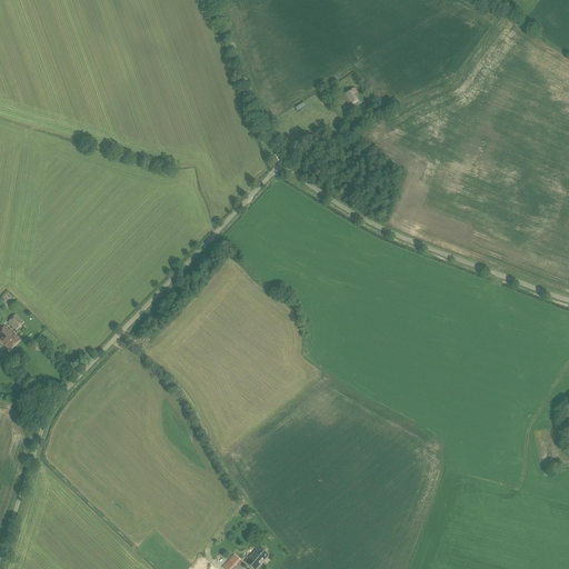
[(358,105),(362,102),(357,93),(358,92),(355,88),(349,90),(350,91),(342,95),(350,108),(355,107),(353,105),(357,103),(358,105)]
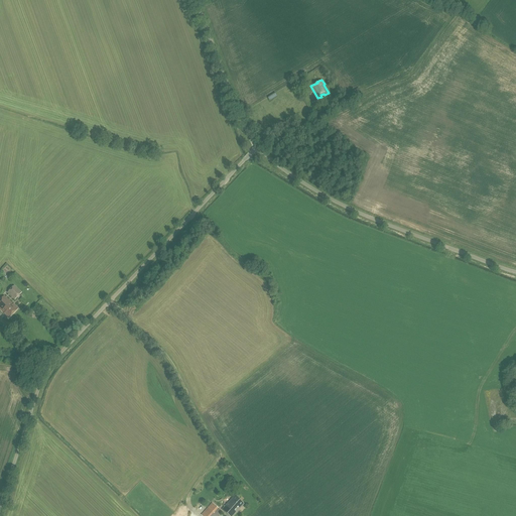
[(15,299),(21,292),(14,285),(7,292),(15,299)]
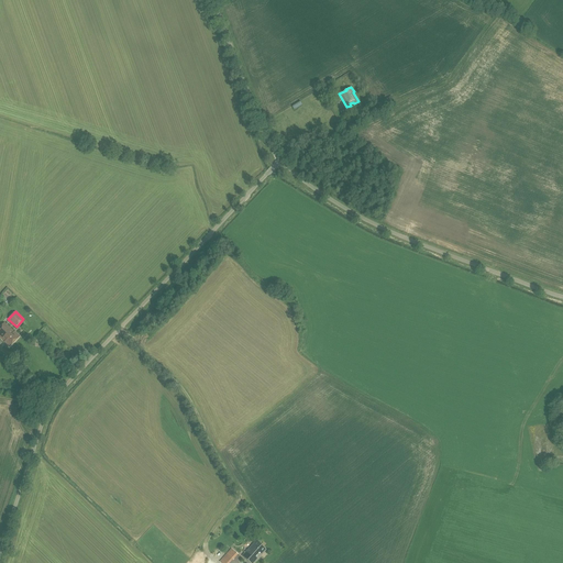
[(10,348),(20,337),(14,331),(4,322),(0,327),(0,338),(4,342),(10,348)]
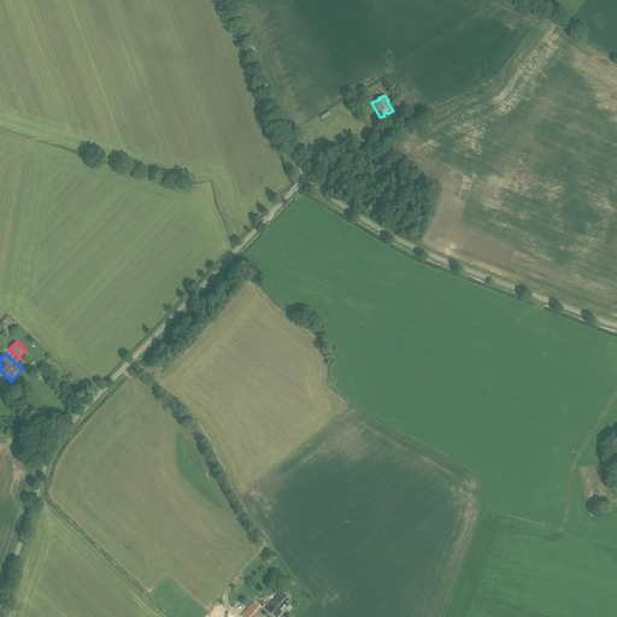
[(274,616),(278,616),(292,603),(281,592),(265,610),(274,616)]
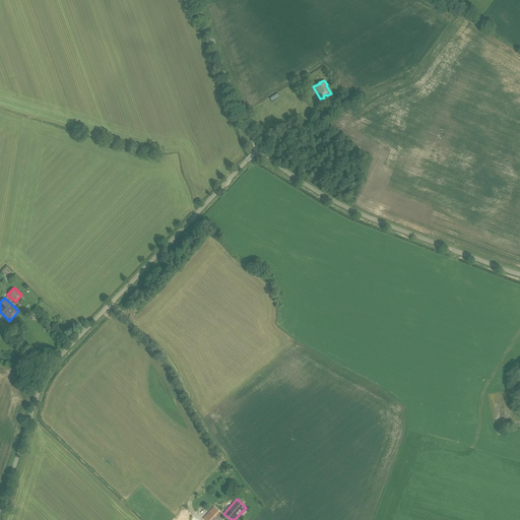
[(213,507),(202,519),(203,519),(210,519),(219,512),(215,508),(213,507)]
